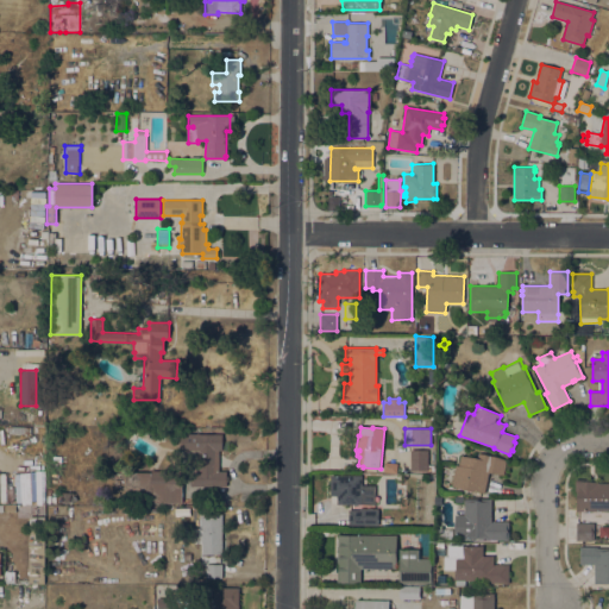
[(190,463),(183,463),(183,453),(190,453),(190,451),(180,451),(180,434),(223,434),(223,451),(219,451),(219,471),(227,471),(227,487),(190,487),(190,463)]
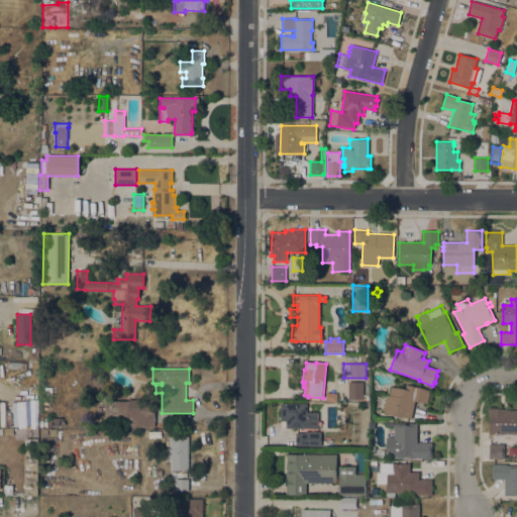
[(348,382),(363,382),(363,395),(369,395),(369,400),(347,400),(348,382)]
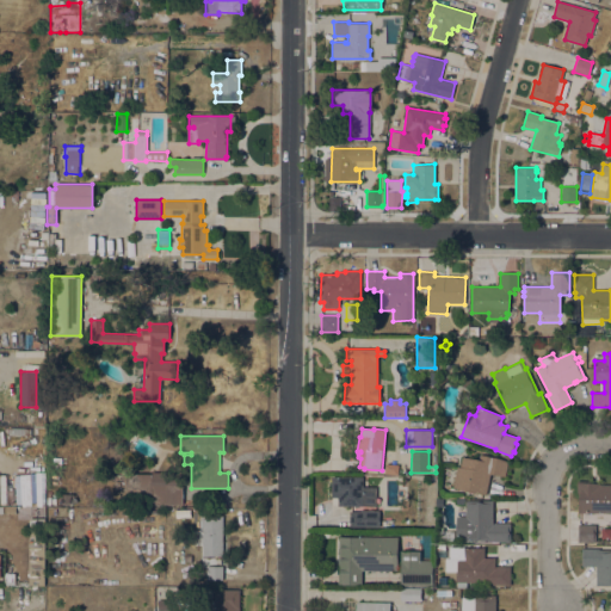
[(452,487),(457,467),(460,467),(462,457),(479,461),(480,455),(508,461),(505,477),(491,474),(486,495),(452,487)]
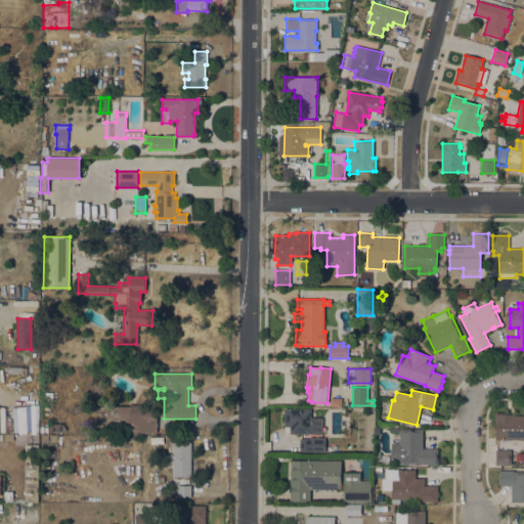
[(341,407),(330,406),(331,397),(342,398),(341,407)]
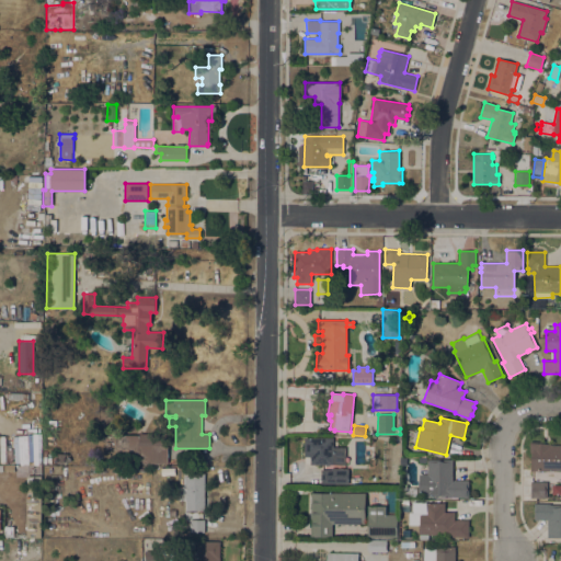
[(138,464),(138,456),(115,456),(115,435),(139,435),(139,431),(158,431),(158,437),(168,438),(168,464),(138,464)]
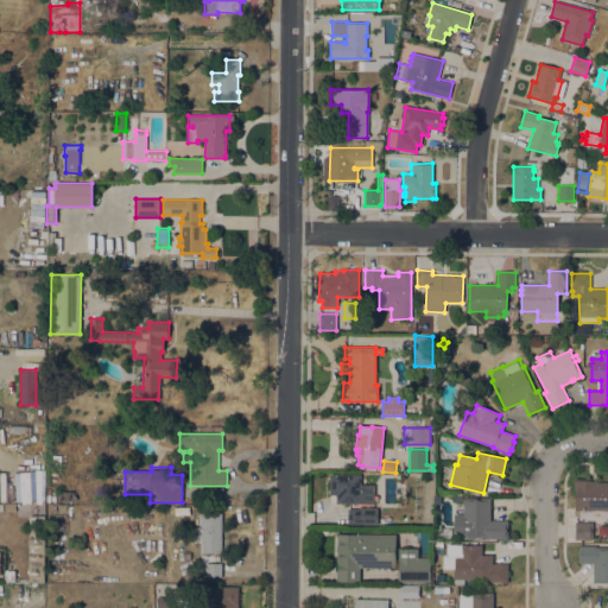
[(361,475),(361,485),(374,485),(374,504),(358,504),(358,505),(353,505),(353,504),(336,504),(336,495),(329,495),(330,474),(361,475)]
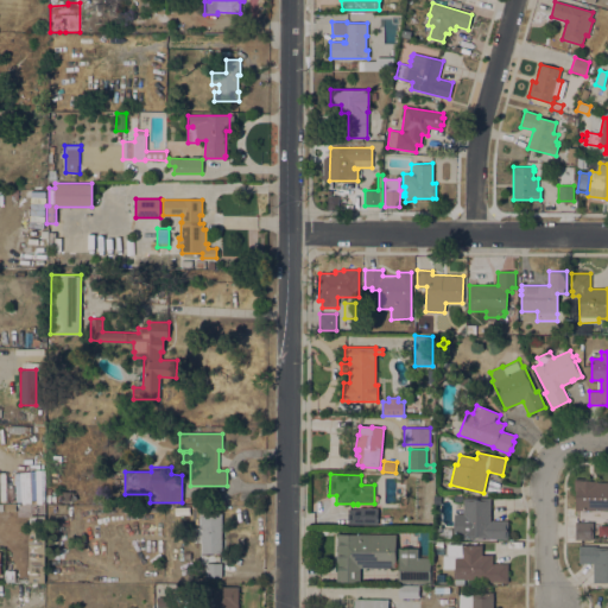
[(607,511),(575,511),(575,491),(574,491),(574,479),(589,479),(589,481),(599,481),(599,482),(606,482),(607,482),(607,511)]
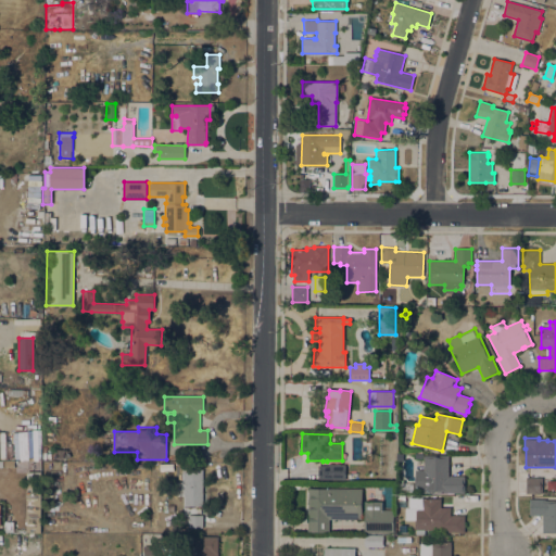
[(66,457),(65,457),(65,459),(61,459),(61,457),(58,457),(57,449),(66,449),(66,457)]
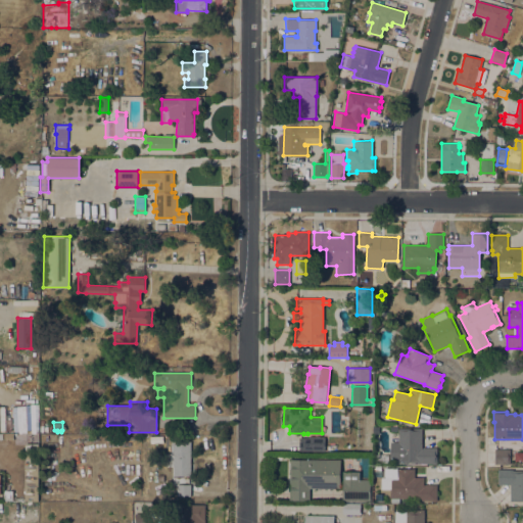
[(390,461),(390,441),(398,442),(398,428),(422,428),(422,447),(437,447),(437,464),(432,464),(417,464),(417,462),(415,462),(415,465),(410,465),(410,462),(401,462),(401,464),(393,464),(393,461),(390,461)]
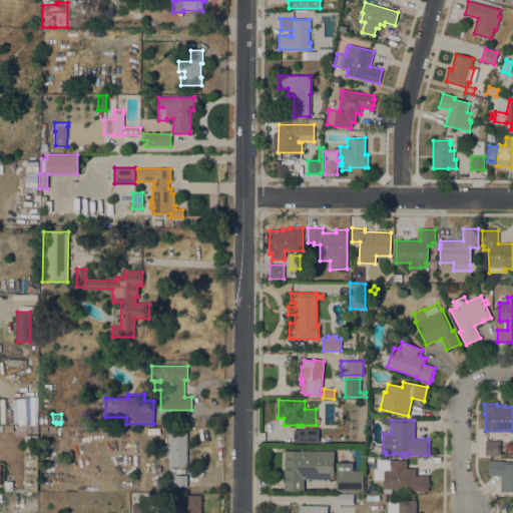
[(306,429),(310,429),(310,428),(314,428),(314,429),(319,429),(319,443),(294,444),(294,429),(306,429)]
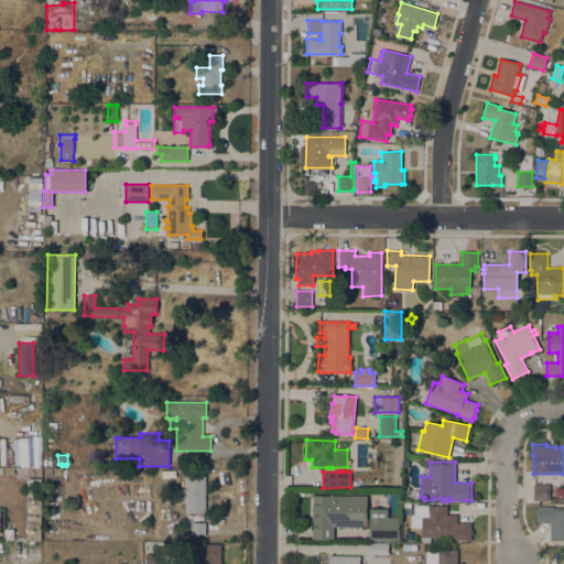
[(206,476),(206,513),(187,513),(187,503),(180,503),(180,489),(185,489),(185,476),(206,476)]
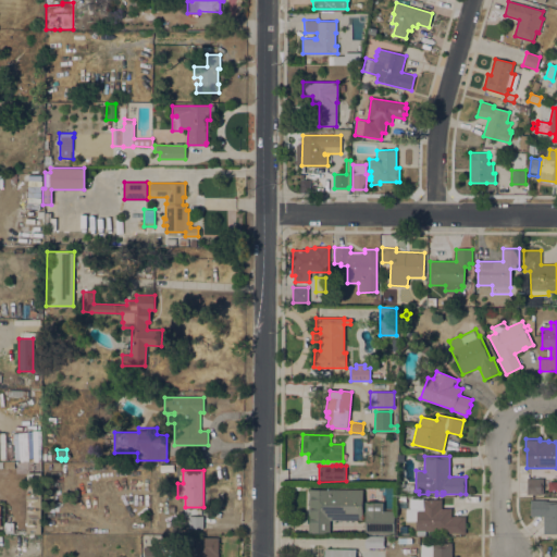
[(26,472),(41,472),(41,533),(26,533),(26,472)]
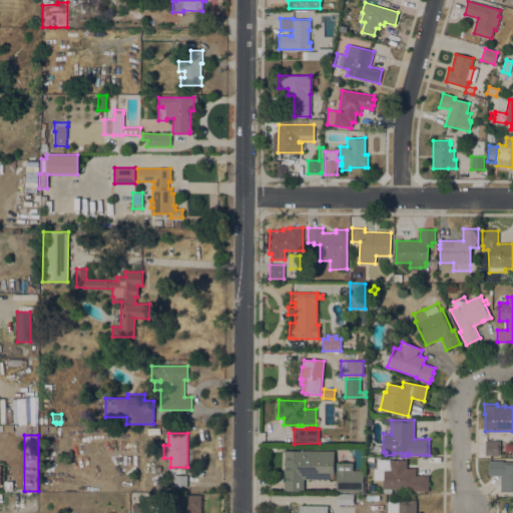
[(485,441),(500,441),(500,455),(485,455),(485,441)]
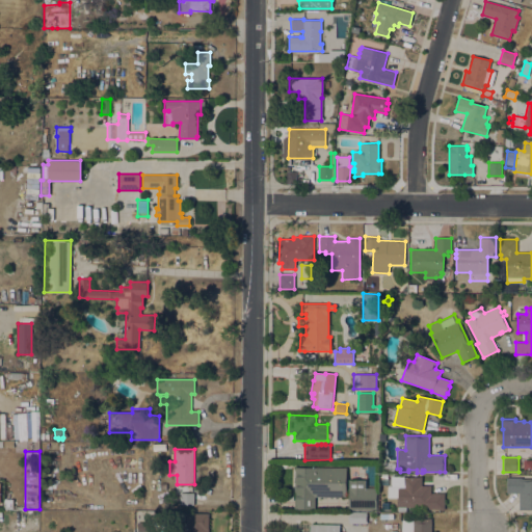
[(382,462),(395,462),(395,471),(382,471),(382,462)]
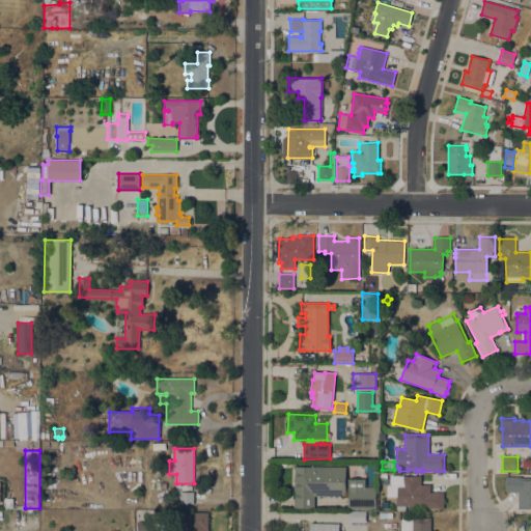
[(345,496),(314,496),(314,508),(294,508),(294,467),(345,467),(345,496)]
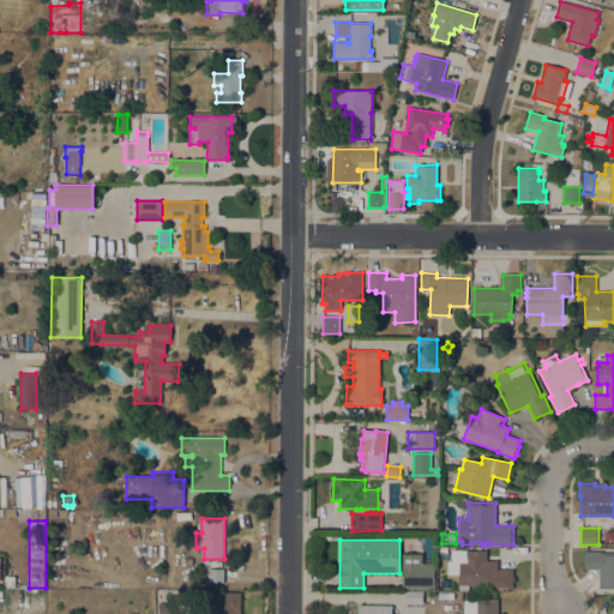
[(458,564),(451,564),(451,551),(486,551),(486,560),(497,560),(497,569),(513,569),(513,588),(494,588),(494,585),(469,585),(469,590),(459,590),(459,585),(458,585),(458,564)]
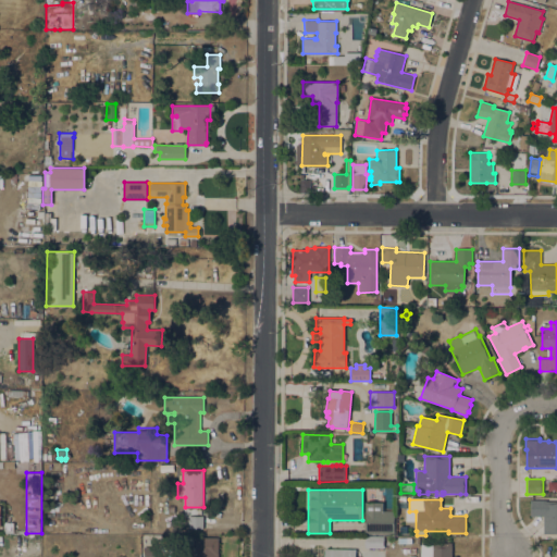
[(556,534),(544,534),(544,517),(530,516),(531,499),(546,499),(546,502),(556,502),(556,534)]
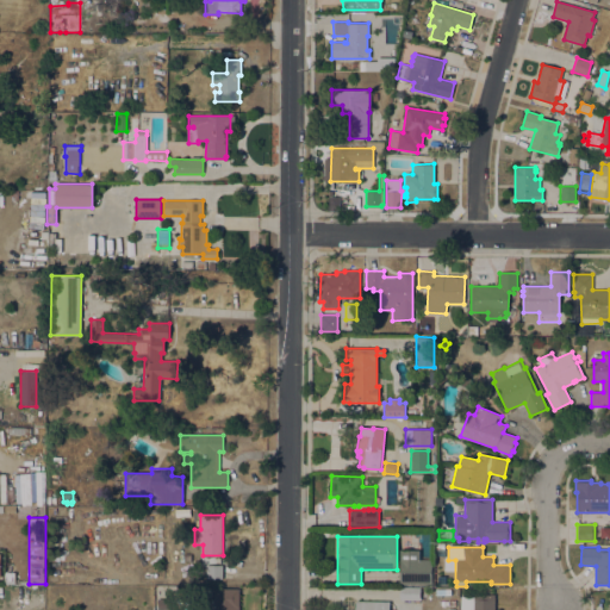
[(399,585),(399,549),(418,551),(418,559),(431,559),(431,585),(399,585)]
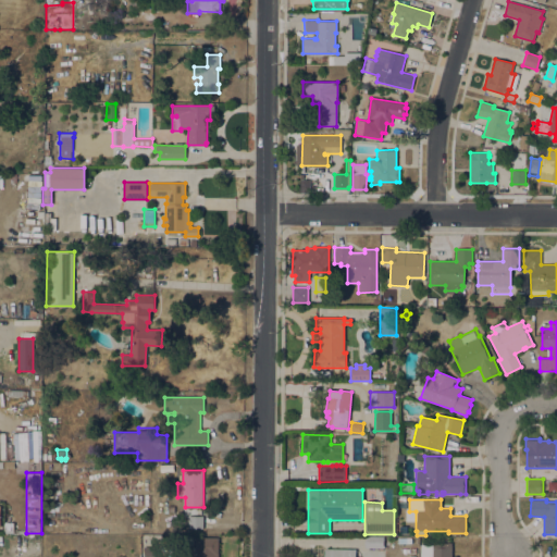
[(203,529),(188,528),(188,516),(203,516),(203,529)]
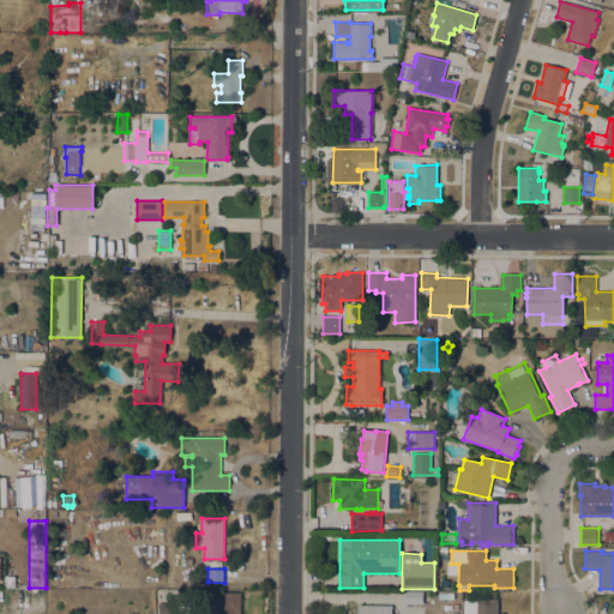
[(5,576),(14,576),(14,588),(5,588),(5,576)]
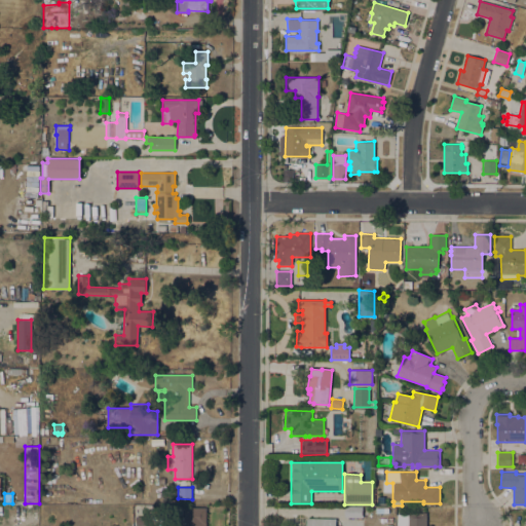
[(207,525),(185,525),(185,508),(207,508),(207,525)]
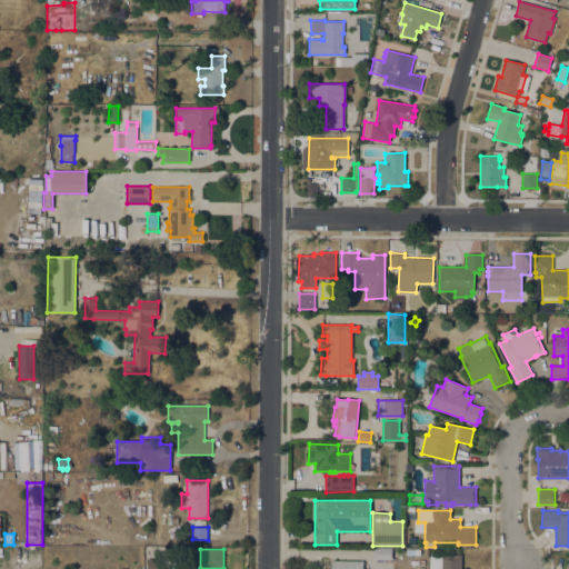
[(372,559),(372,549),(391,549),(391,560),(372,559)]
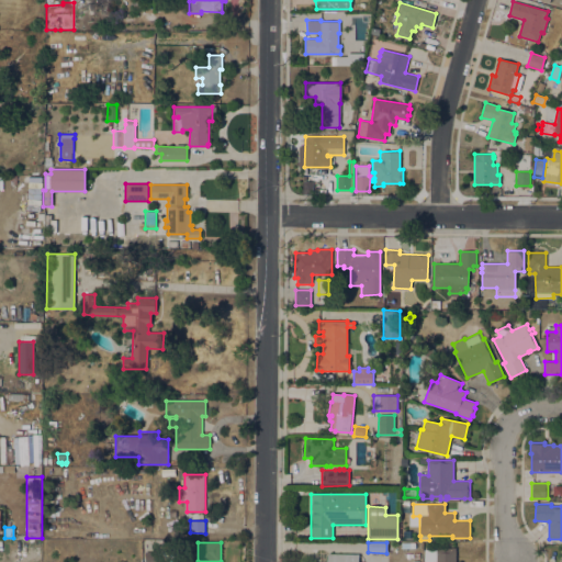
[(427,561),(427,549),(436,549),(436,548),(456,548),(456,561),(427,561)]
